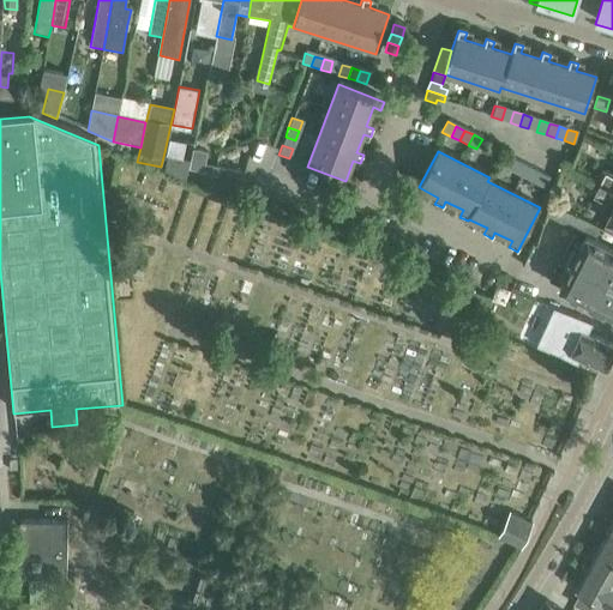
[(194,152),(190,173),(204,175),(206,165),(208,155),(194,152)]
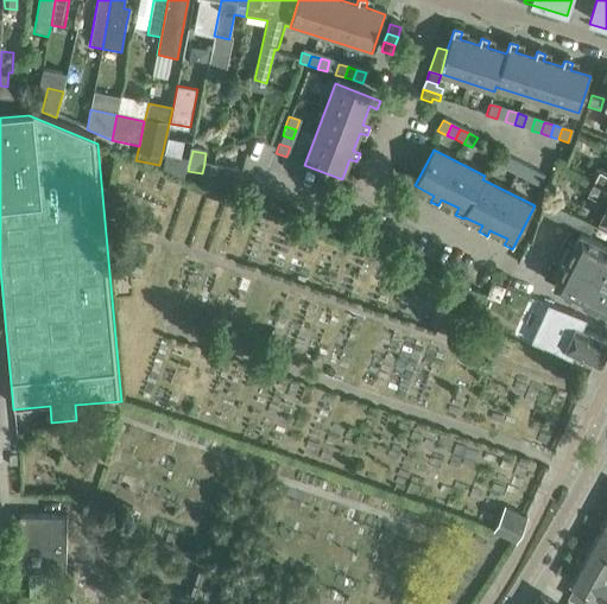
[(512,176),(518,164),(510,159),(504,171),(512,176)]
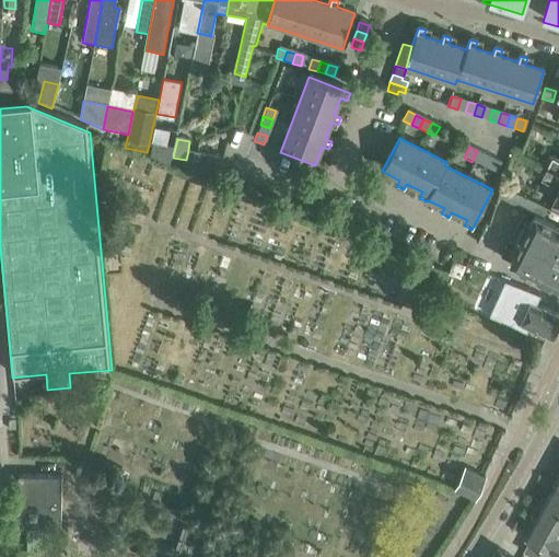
[(480,165),(486,155),(477,151),(472,162),(480,165)]
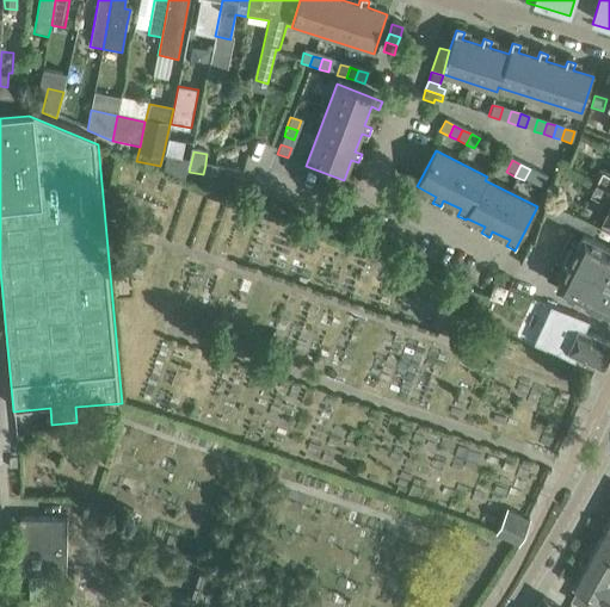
[(533,185),(538,174),(530,169),(524,180),(533,185)]
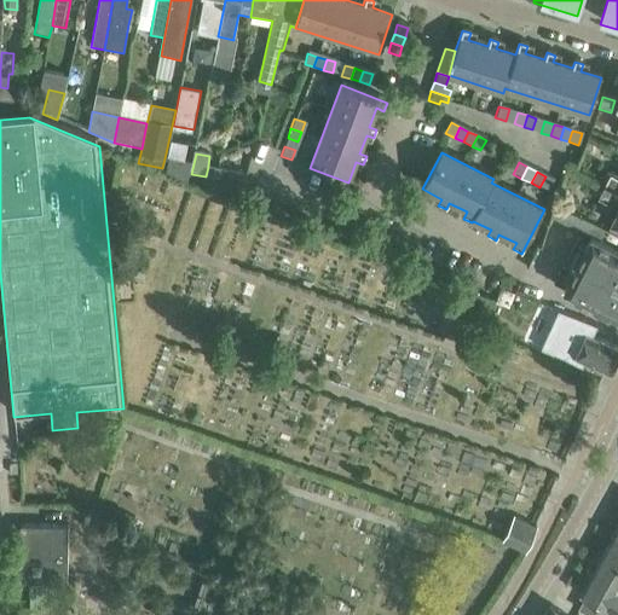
[(617,179),(610,175),(604,186),(617,193),(617,179)]
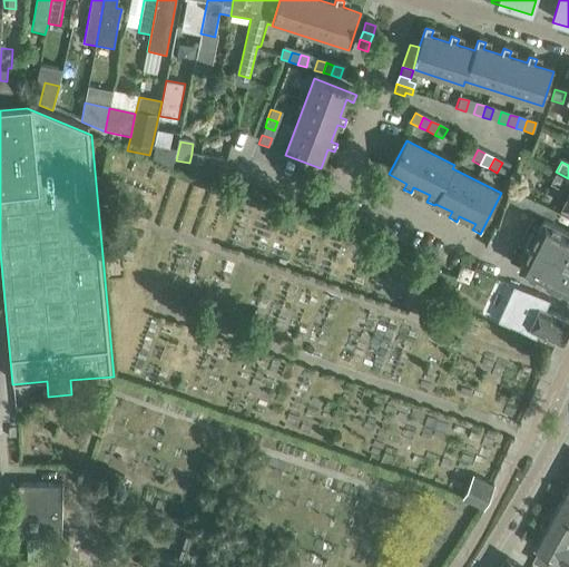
[(504,177),(510,166),(502,163),(497,173),(504,177)]
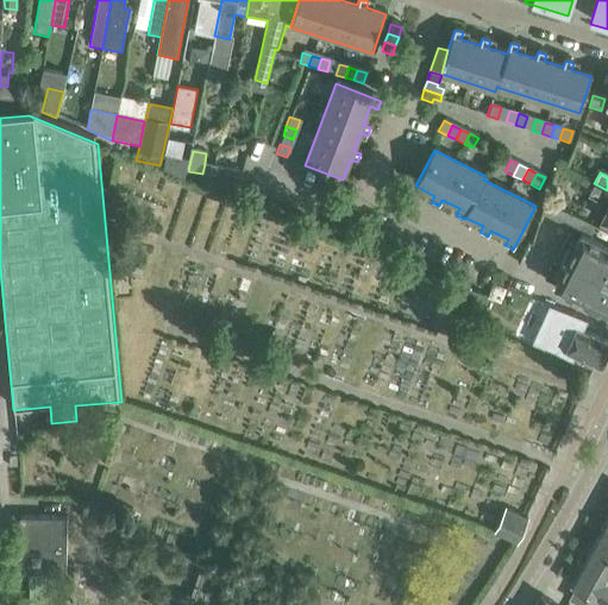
[(607,190),(594,183),(587,196),(607,207),(595,229),(607,235),(607,190)]
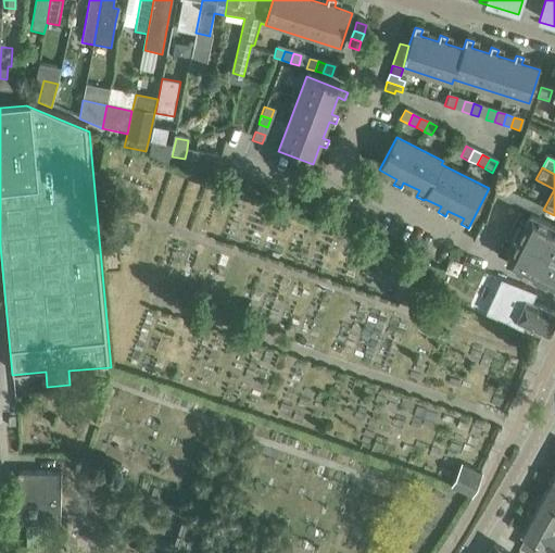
[(504,189),(497,186),(493,197),(499,200),(504,189)]
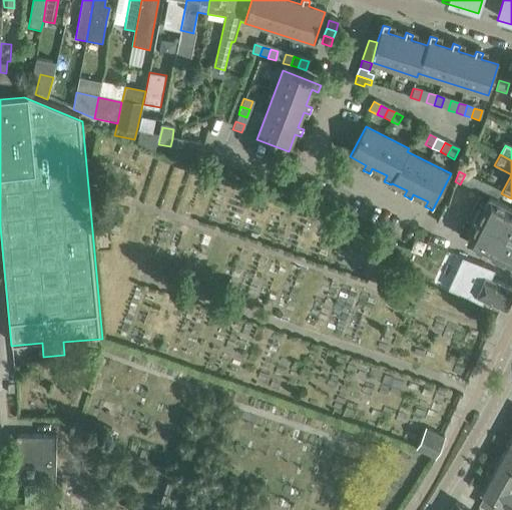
[(471,177),(465,174),(460,184),(466,187),(471,177)]
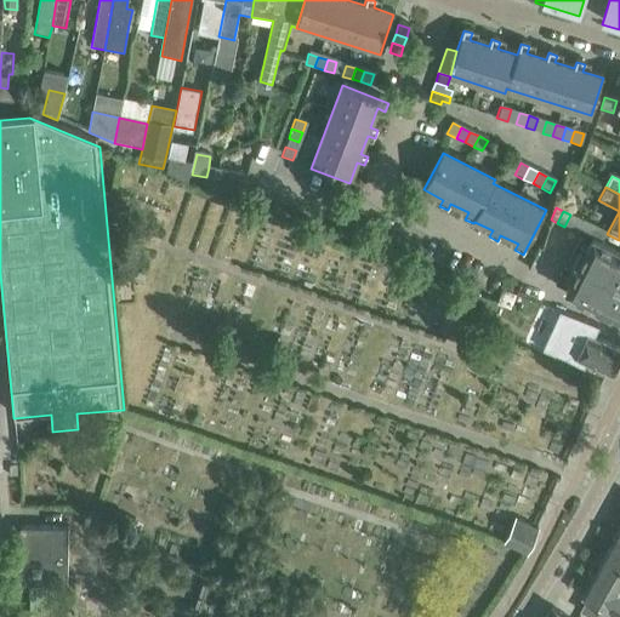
[(576,218),(570,215),(564,227),(570,230),(576,218)]
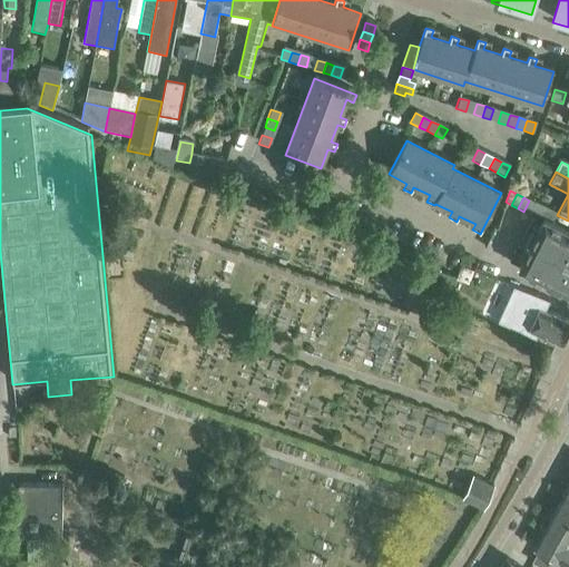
[(536,204),(529,201),(523,212),(530,215),(536,204)]
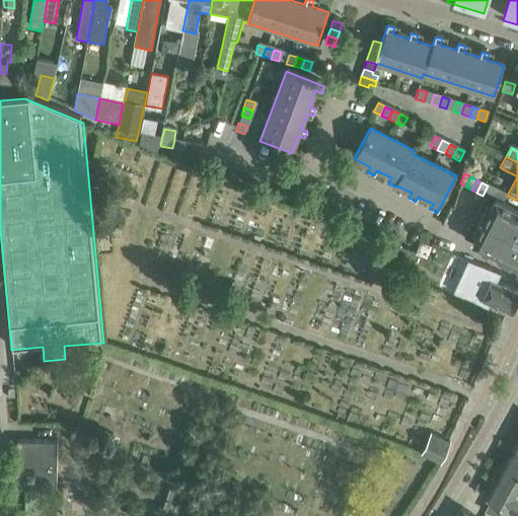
[(493,189),(488,186),(483,196),(488,199),(493,189)]
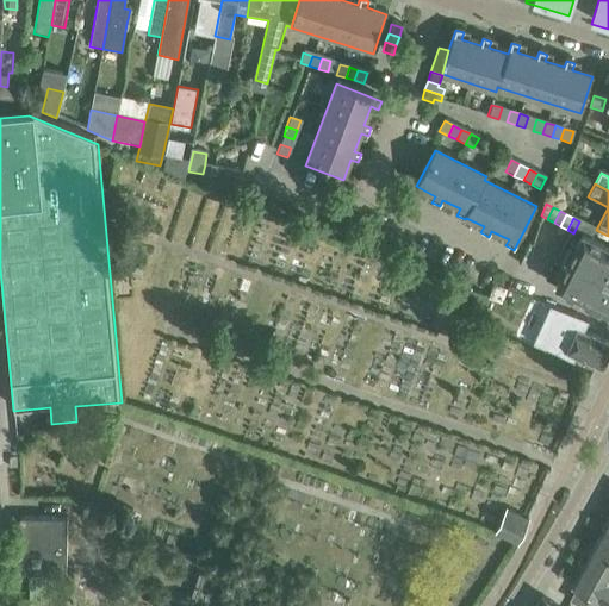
[(585,224),(579,222),(573,233),(580,237),(586,224),(585,224)]
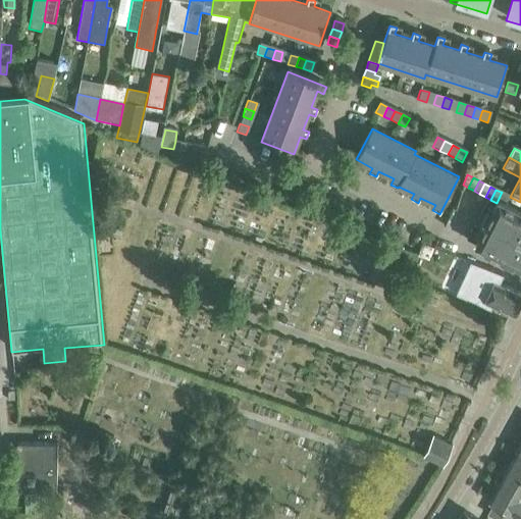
[(497,203),(485,224),(520,242),(520,213),(520,214),(504,205),(509,197),(502,193),(497,203)]
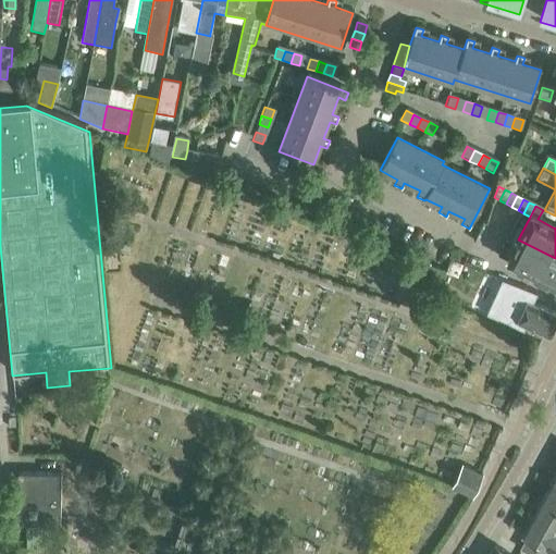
[(555,258),(518,239),(506,263),(555,288),(555,258)]
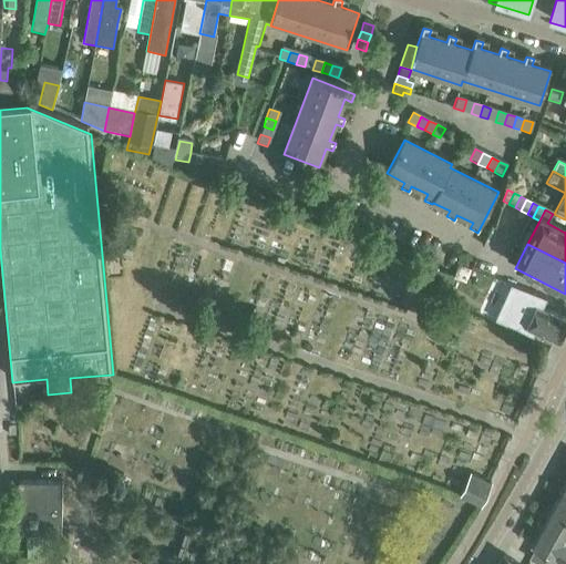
[(471,270),(458,265),(451,283),(465,288),(467,283),(471,270)]
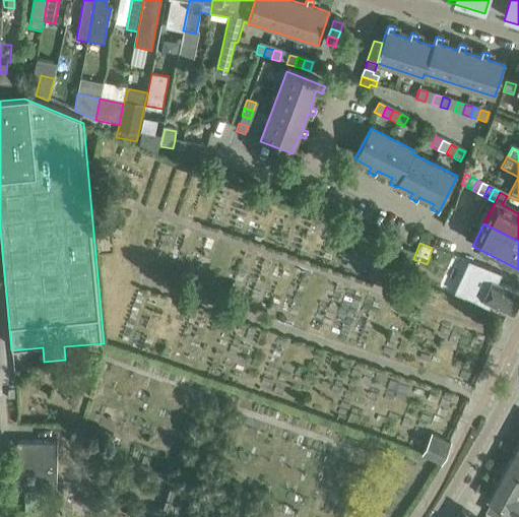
[(399,252),(398,252),(393,265),(407,270),(411,256),(399,252)]
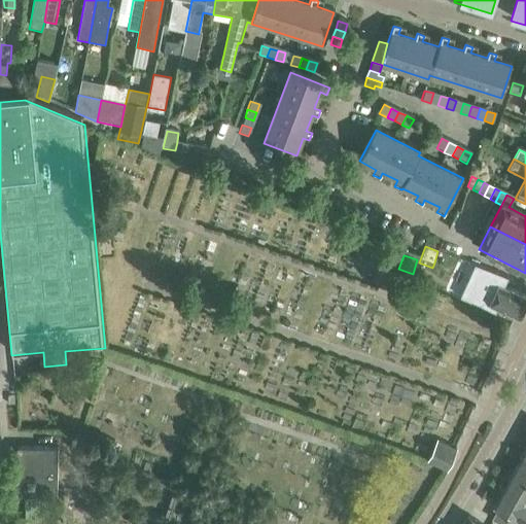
[(475,267),(459,300),(495,315),(497,311),(514,319),(519,321),(525,304),(525,299),(503,289),(507,280),(475,267)]
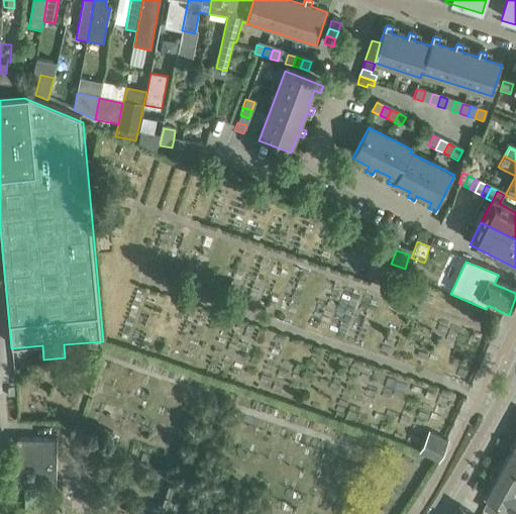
[(446,442),(426,433),(417,453),(437,463),(446,442)]
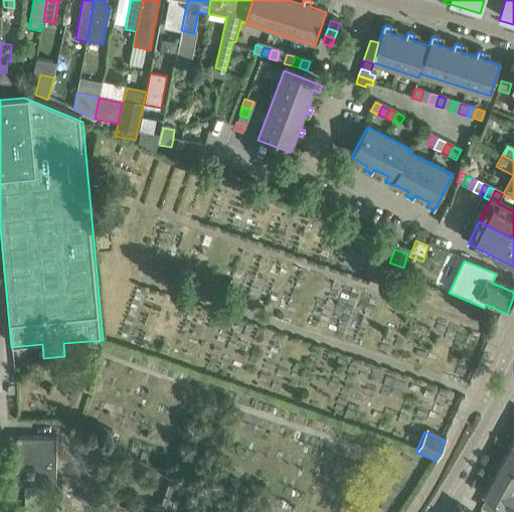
[(57,440),(16,439),(15,487),(56,487),(57,440)]
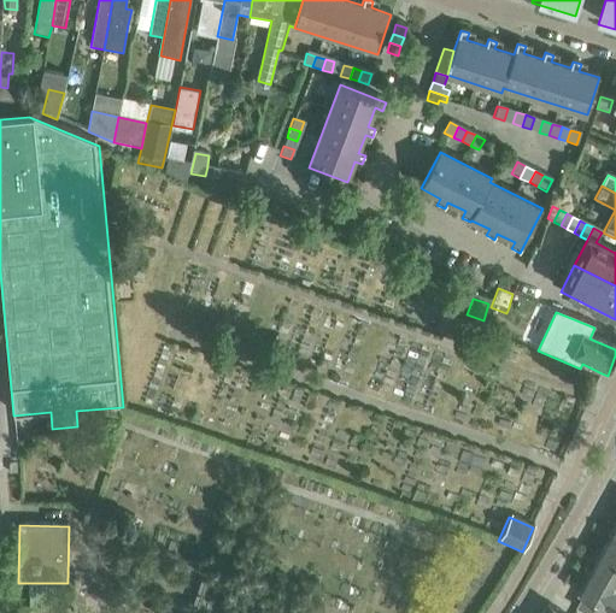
[(615,541),(610,537),(599,556),(615,565),(615,541)]
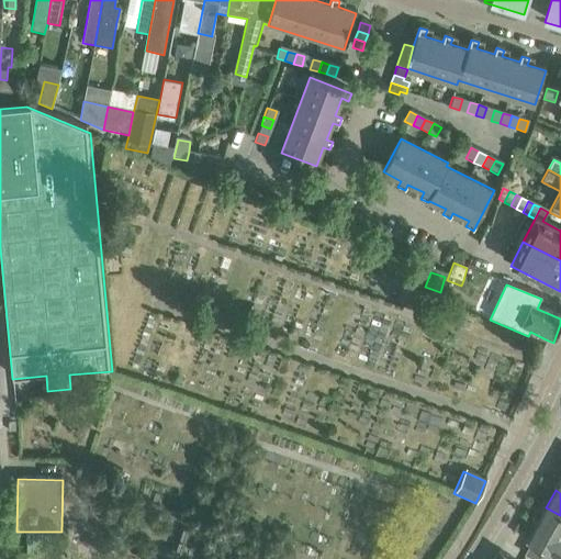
[(560,515),(546,507),(536,525),(560,538),(560,515)]
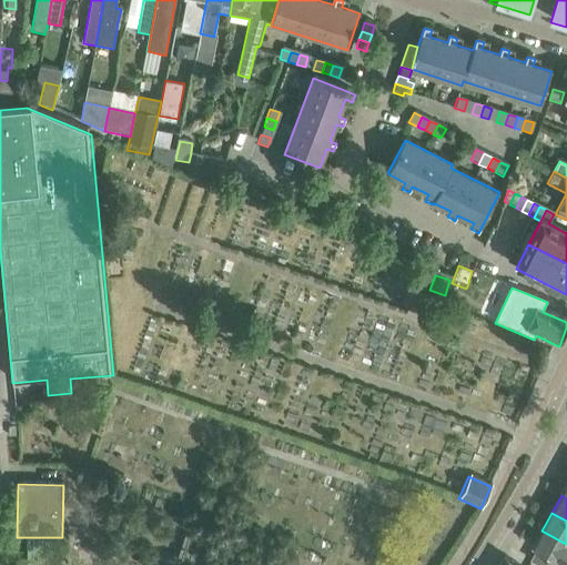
[(566,564),(566,544),(542,531),(532,550),(559,564),(566,564)]
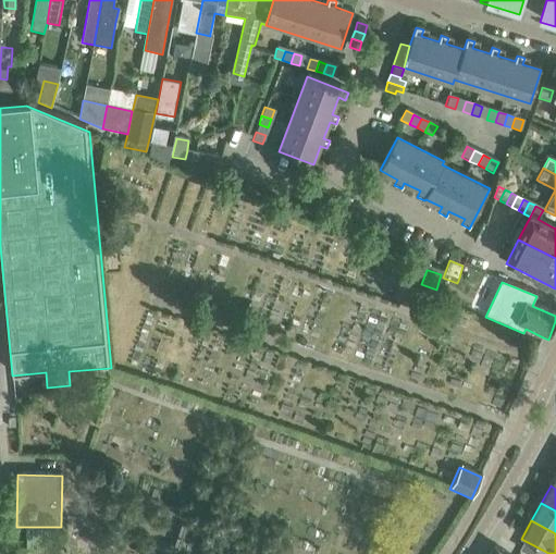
[(173,551),(180,553),(183,541),(176,539),(173,551)]
